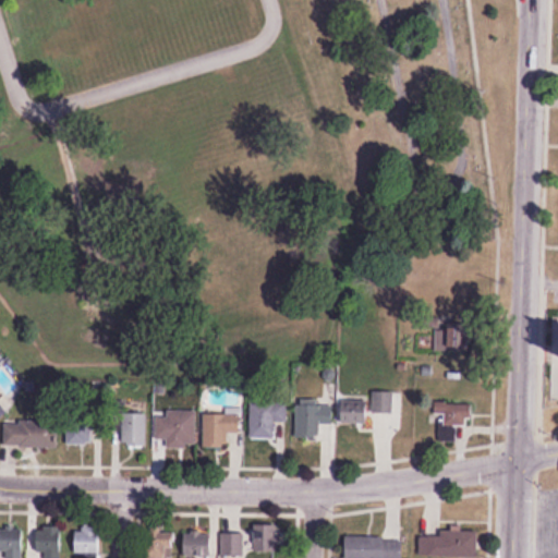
[(461,328),(452,327),(451,346),(460,346),(461,328)]
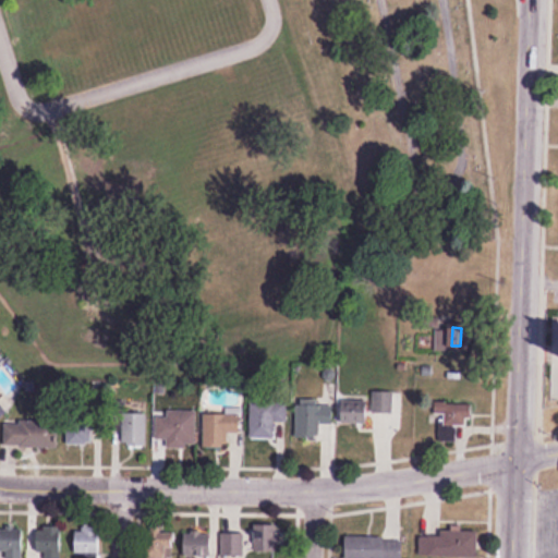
[(374,414),(380,414),(380,424),(400,424),(400,392),(374,392),(374,414)]
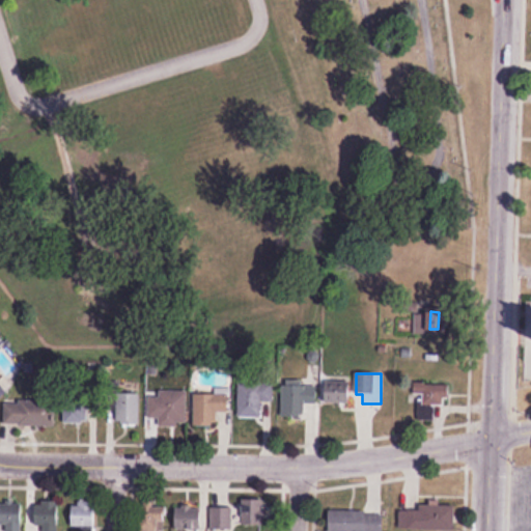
[(352,402),(352,382),(325,382),(325,402),(352,402)]
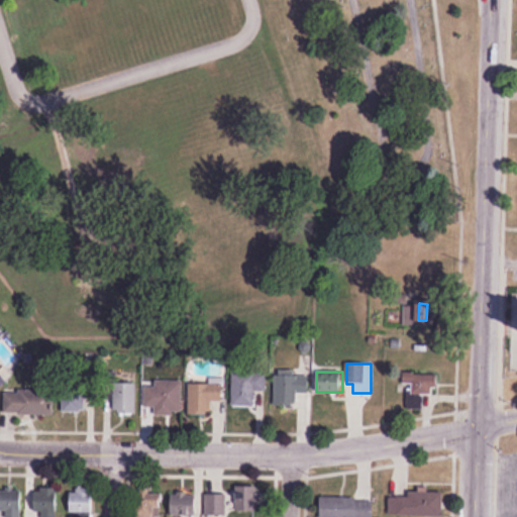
[(427,372),(407,385),(416,399),(436,386),(427,372)]
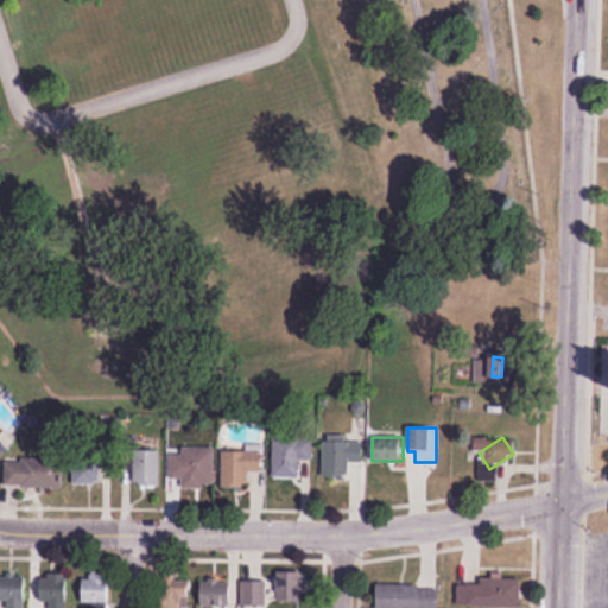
[(323,477),(349,477),(349,461),(363,461),(363,438),(323,438),(323,477)]
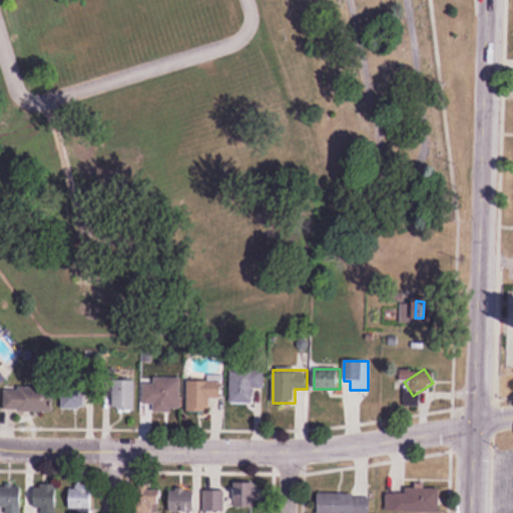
[(230,402),(253,402),(253,389),(265,389),(265,371),(230,371),(230,402)]
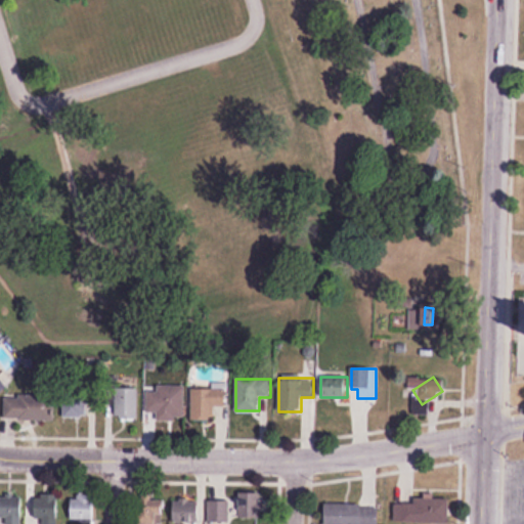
[(158,421),(185,421),(185,387),(146,387),(146,413),(158,413),(158,421)]
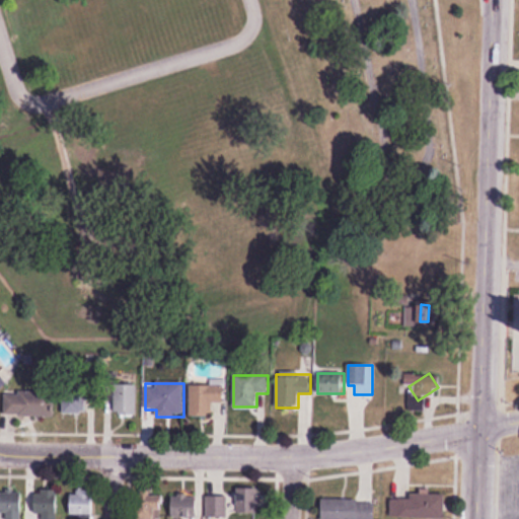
[(137,384),(114,384),(115,415),(137,415),(137,384)]
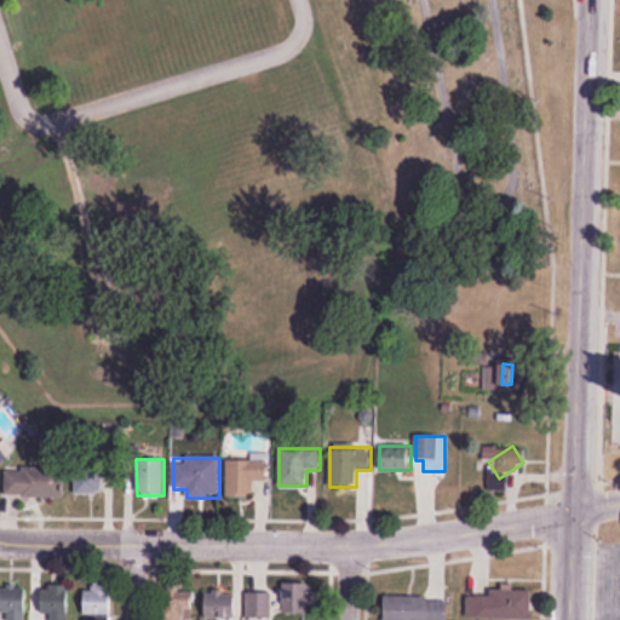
[(76,460),(76,493),(105,493),(105,460),(76,460)]
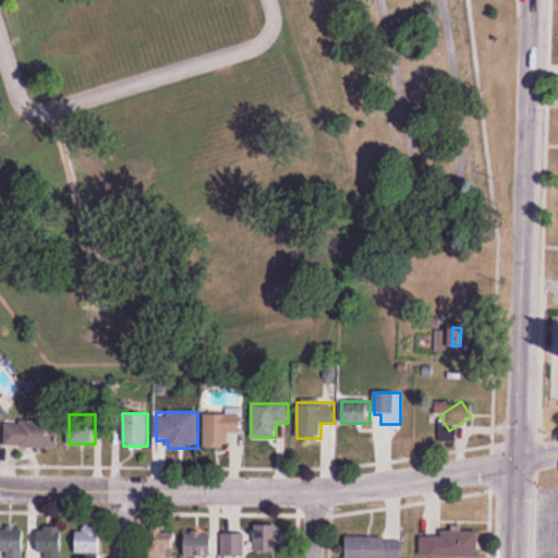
[(204,414),(204,447),(229,447),(229,433),(242,433),(242,414),(204,414)]
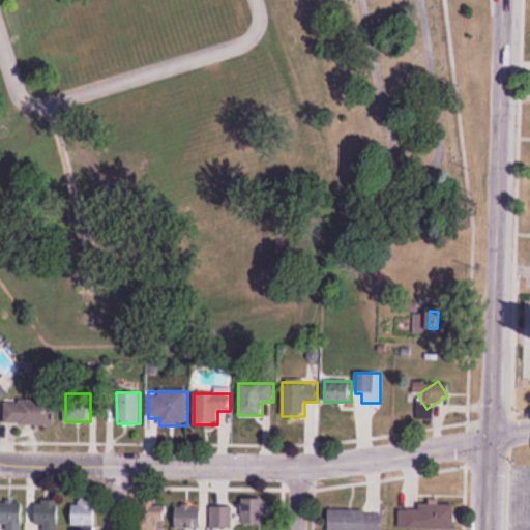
[(55,401),(3,401),(3,425),(55,425),(55,401)]
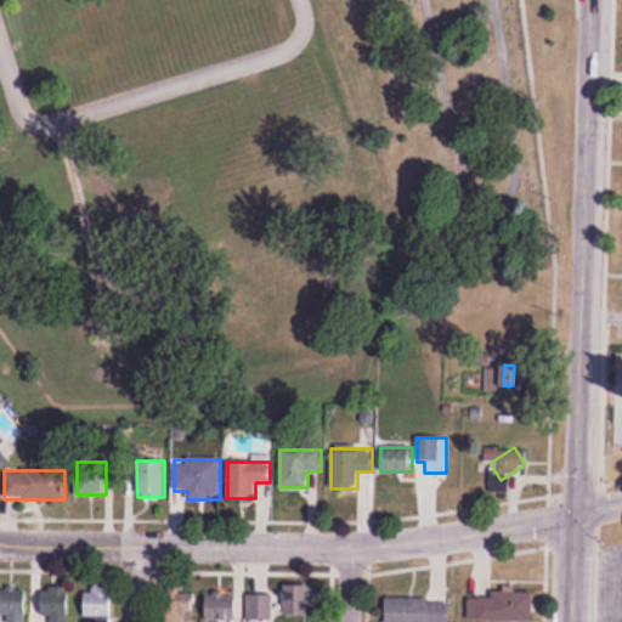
[(165,621),(192,621),(193,584),(165,584),(165,621)]
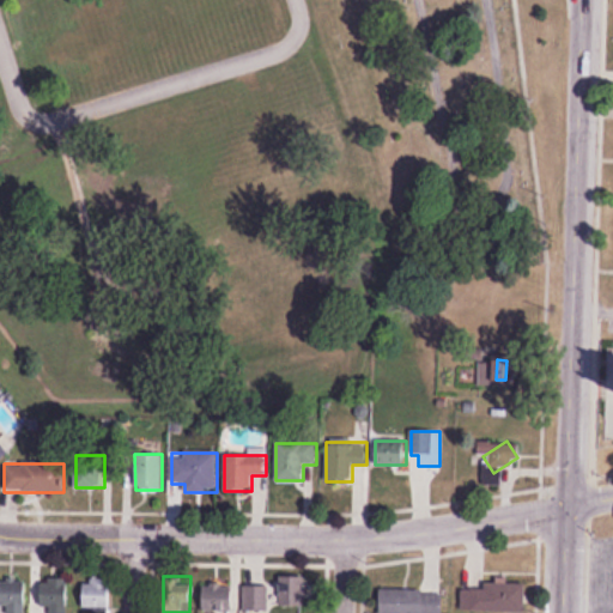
[(67,612),(68,580),(41,580),(40,612),(67,612)]
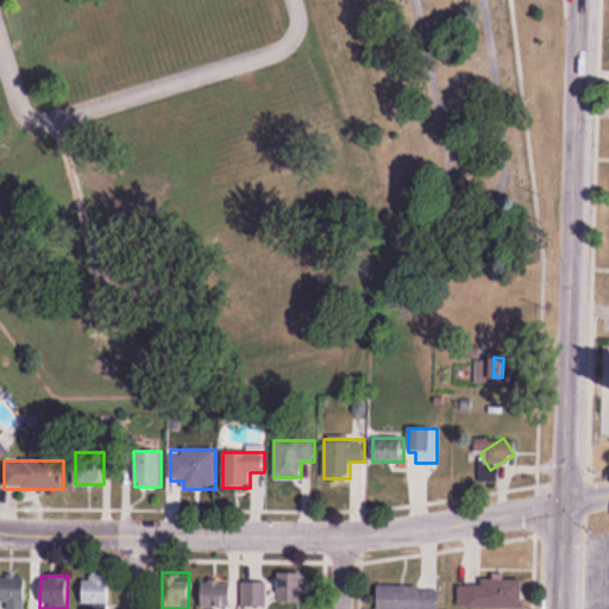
[(111,576),(81,576),(81,604),(111,604),(111,576)]
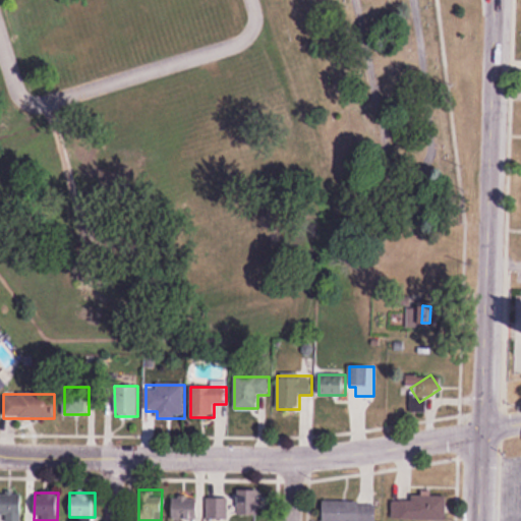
[(0,514),(6,515),(5,520),(22,520),(23,495),(0,494),(0,514)]
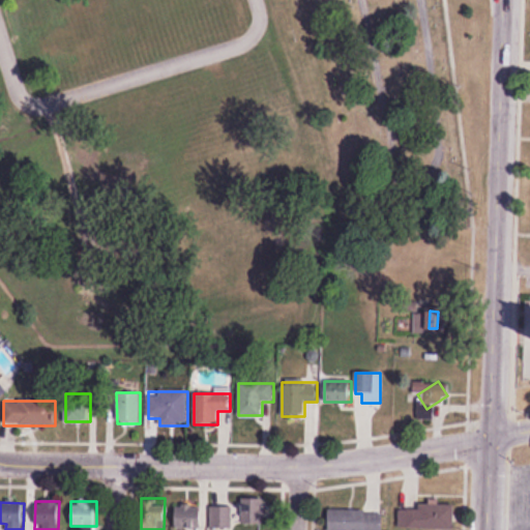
[(454,529),(454,503),(420,503),(420,509),(400,509),(400,529),(454,529)]
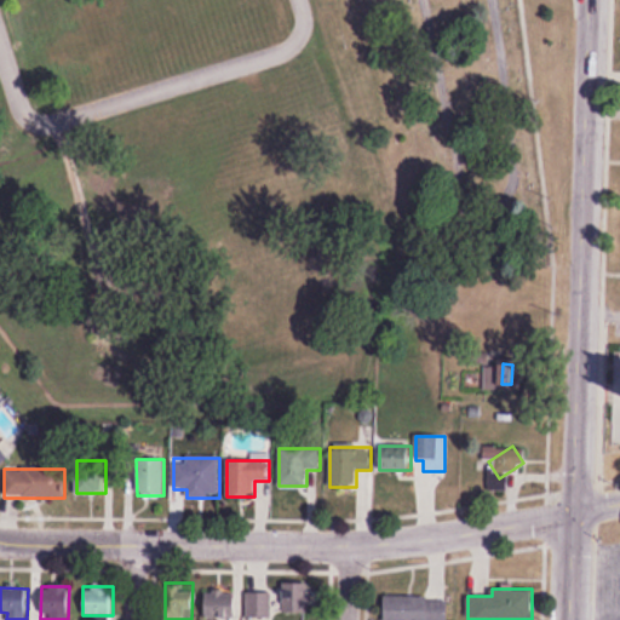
[(247,590),(247,618),(309,616),(309,590),(247,590)]
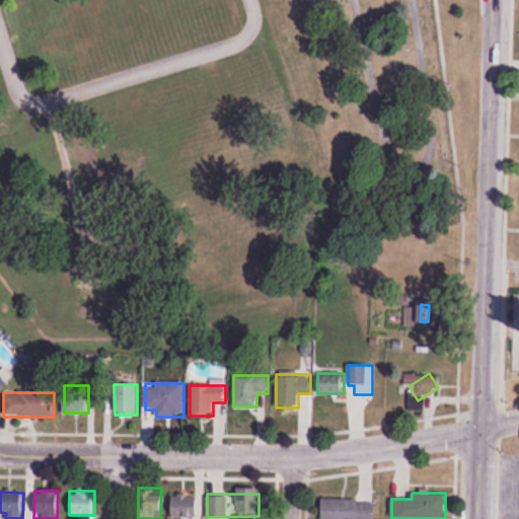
[(170,517),(201,517),(201,496),(170,496),(170,517)]
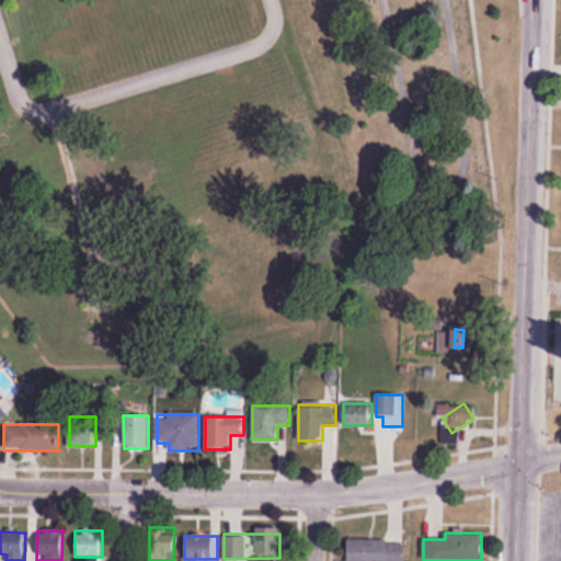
[(404,560),(404,540),(347,540),(347,560),(404,560)]
